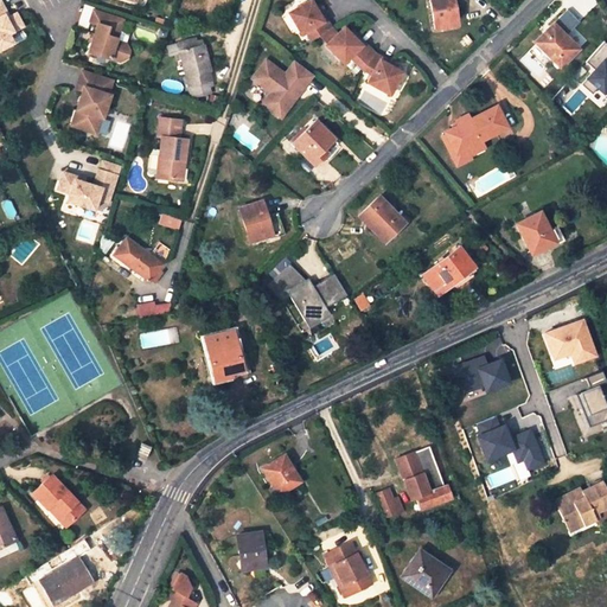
[(315,8),(311,0),(289,13),(302,34),(307,32),(312,40),(319,36),(331,29),(321,12),(318,13),(315,8)]
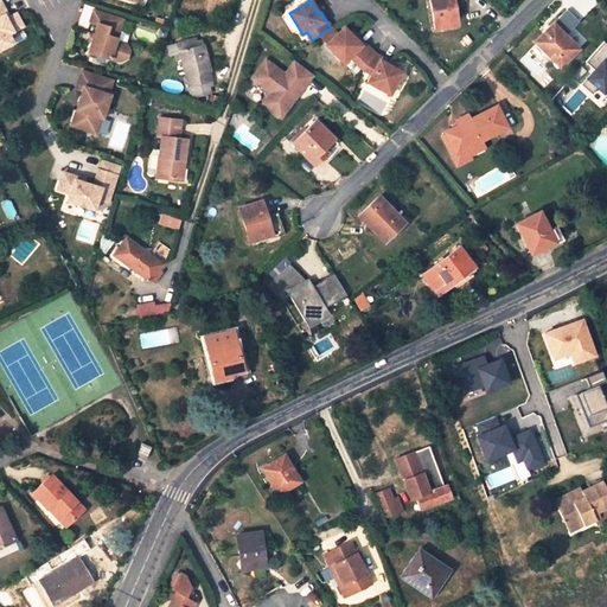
[(453,0),(430,0),(435,29),(458,25),(453,0)]
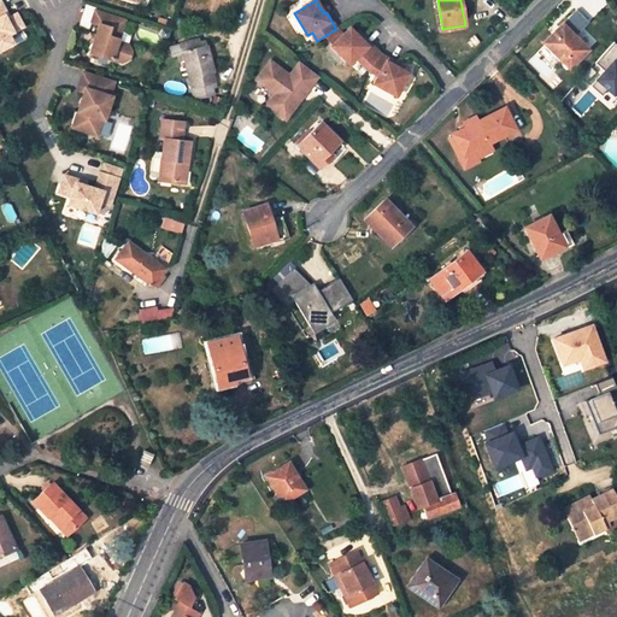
[(25,34),(18,19),(11,23),(3,6),(0,7),(0,56),(13,50),(10,41),(25,34)]
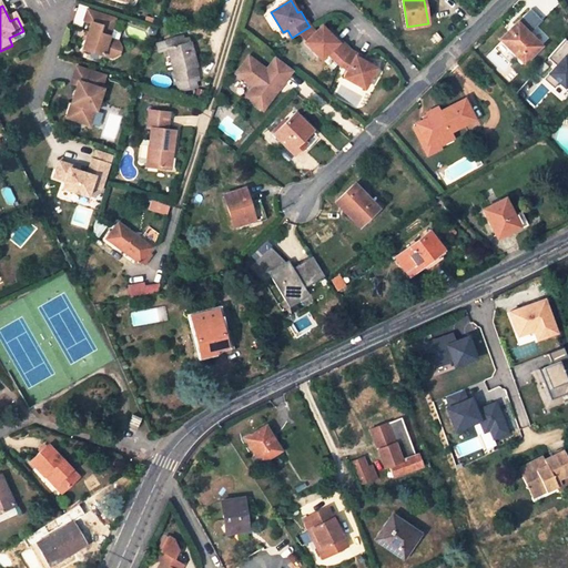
[(520,18),(531,30),(543,20),(531,7),(520,18)]
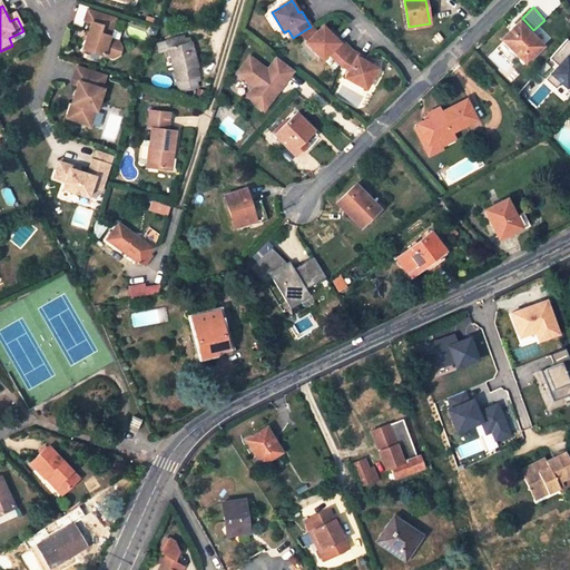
[(115,20),(87,11),(84,22),(91,25),(88,35),(86,41),(82,50),(104,57),(104,56),(114,59),(119,56),(121,49),(118,42),(109,40),(115,20)]
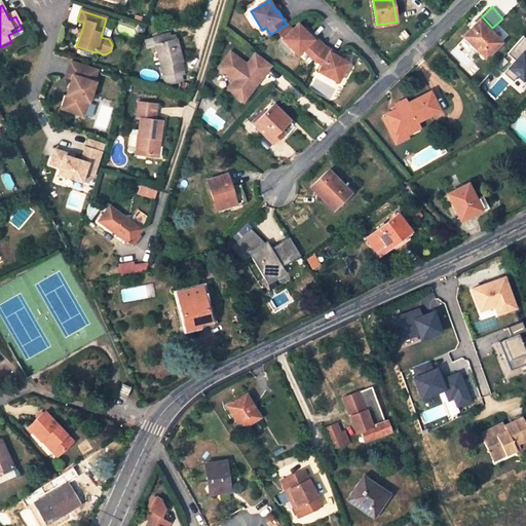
[(463,36),(481,53),(483,51),(487,57),(494,49),(492,47),(499,40),(480,21),(463,36)]
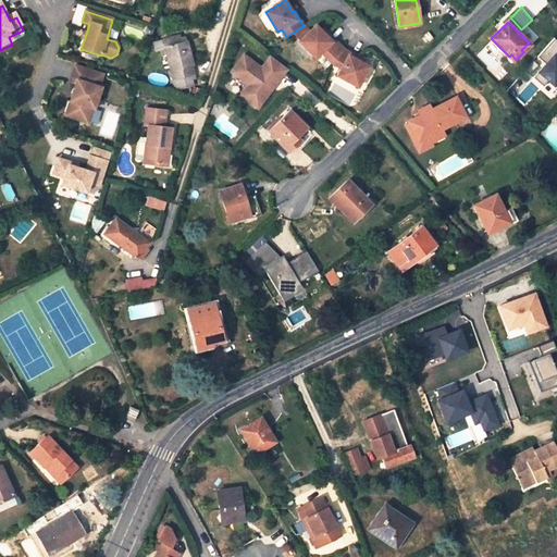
[(316,25),(310,32),(300,41),(299,41),(316,58),(322,52),(333,64),(344,49),(329,34),(325,36),(322,32),(316,25)]
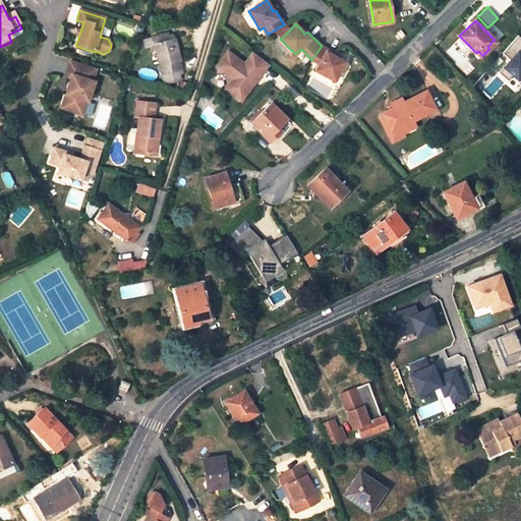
[(290,30),(284,24),(274,31),(281,39),(290,30)]
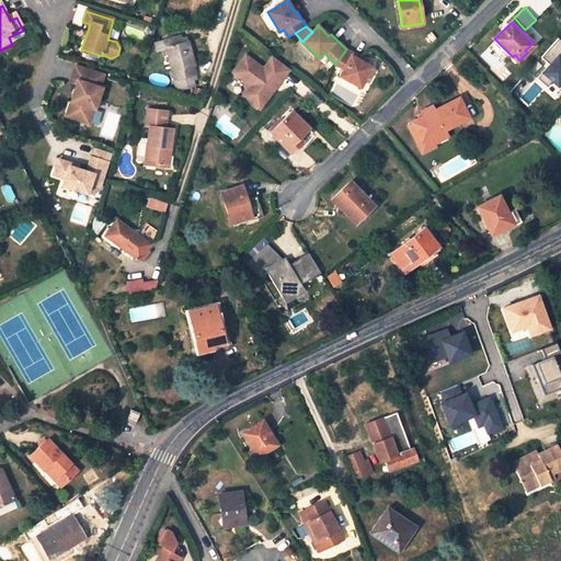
[(164,41),(175,81),(195,76),(193,67),(195,67),(189,41),(187,41),(181,43),(180,38),(180,36),(164,41)]
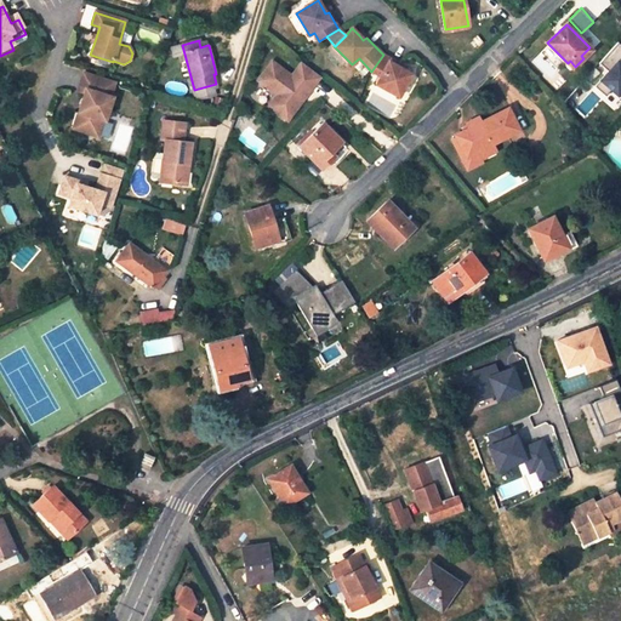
[(620,96),(620,44),(619,43),(602,63),(609,68),(599,80),(620,96)]
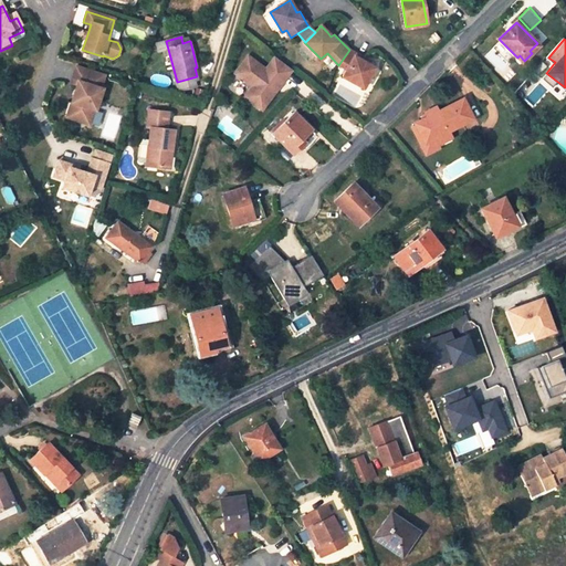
[(537,43),(530,51),(532,53),(540,45),(537,43)]
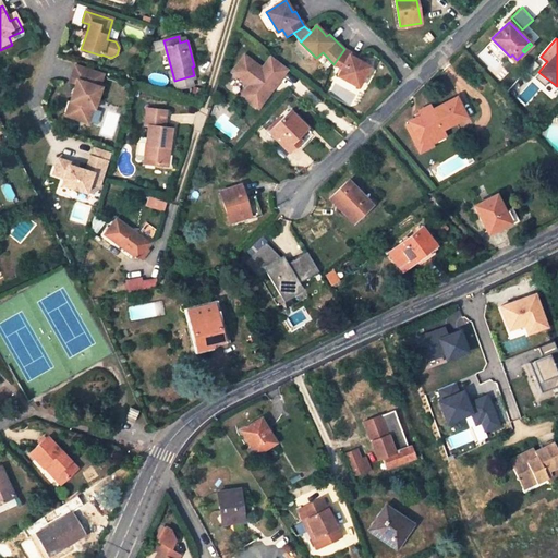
[(359,57),(344,49),(334,64),(342,69),(339,76),(359,87),(370,67),(363,63),(358,60),(359,57)]
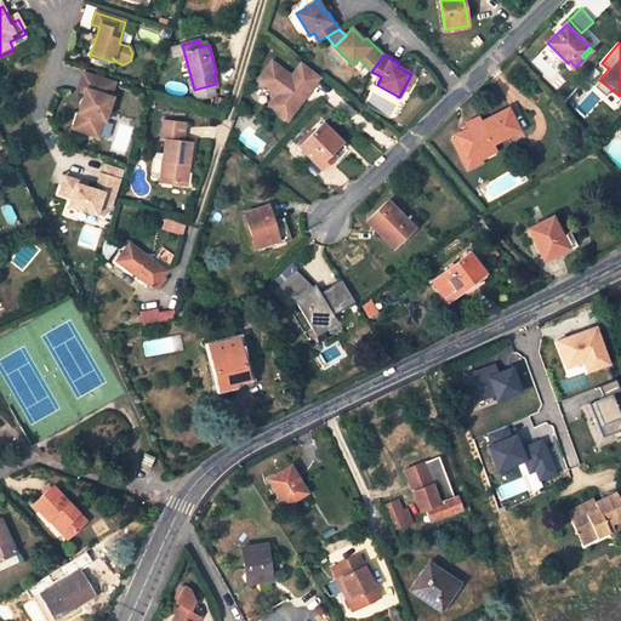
[(275,110),(288,120),(303,98),(301,97),(305,91),(307,92),(320,77),(301,62),(291,75),(272,61),(257,80),(277,95),(281,98),(274,108),(275,110)]
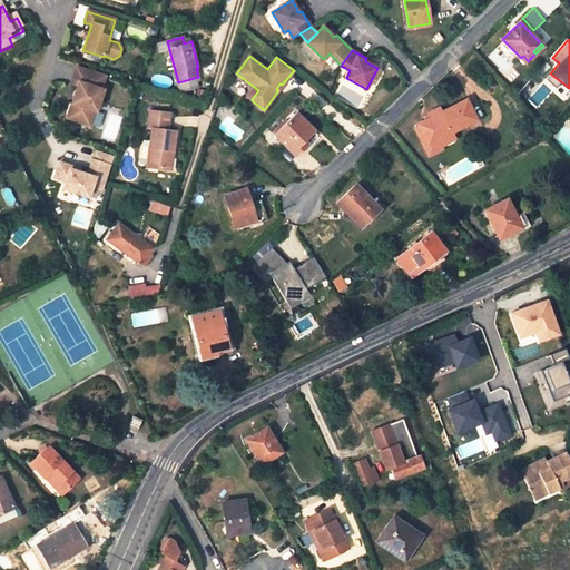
[(105,77),(76,68),(70,85),(77,87),(74,97),(79,99),(77,106),(75,105),(70,120),(89,127),(94,111),(97,112),(104,90),(101,90),(105,77)]
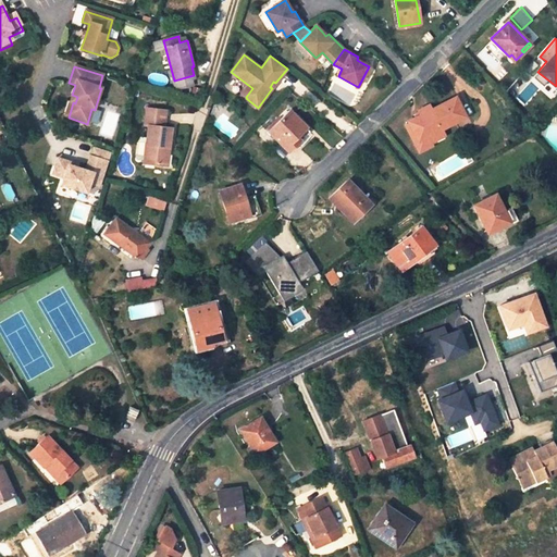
[(240,95),(247,99),(246,97),(252,88),(248,85),(240,95)]
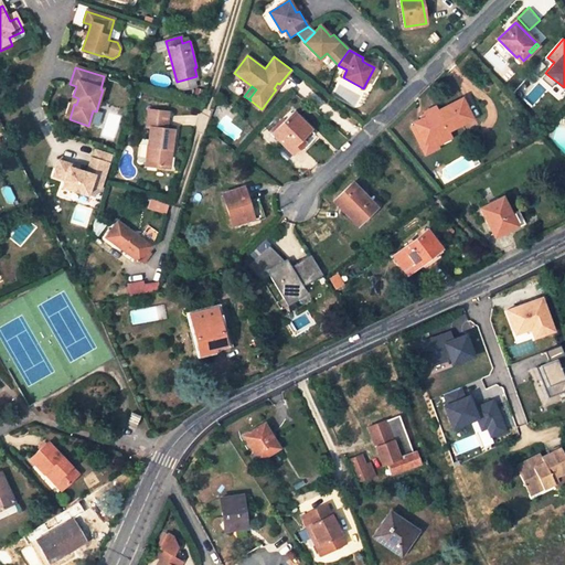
[(78,98),(73,96),(65,118),(70,119),(74,104),(76,105),(78,98)]
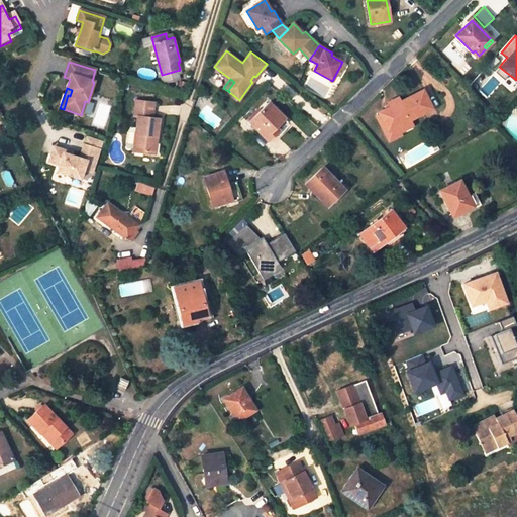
[(431,107),(423,90),(400,102),(398,98),(388,103),(390,107),(387,109),(379,113),(380,115),(388,131),(397,127),(399,132),(412,126),(410,121),(424,113),(423,111),(431,107)]
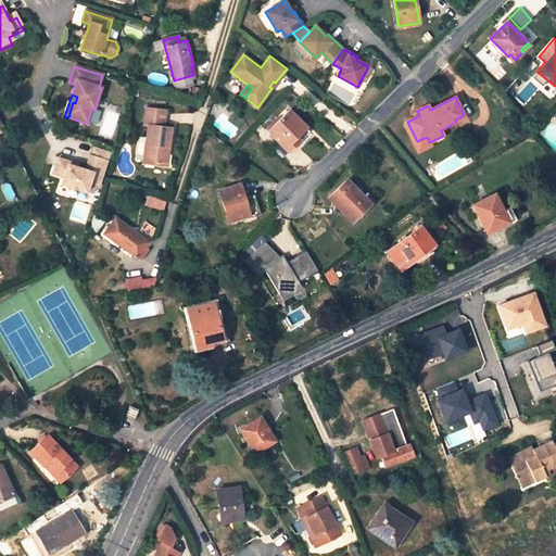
[(144,160),(144,163),(162,165),(164,148),(169,148),(172,128),(163,127),(165,111),(147,109),(144,125),(149,126),(147,138),(141,138),(138,140),(136,156),(139,160),(144,160)]
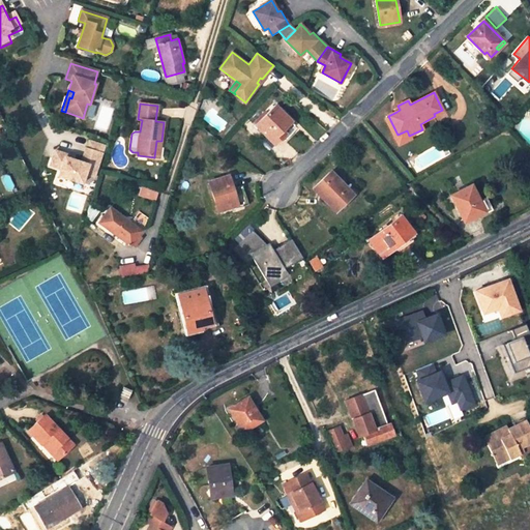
[(276,105),(256,124),(274,145),(283,138),(290,130),(295,125),(276,105)]
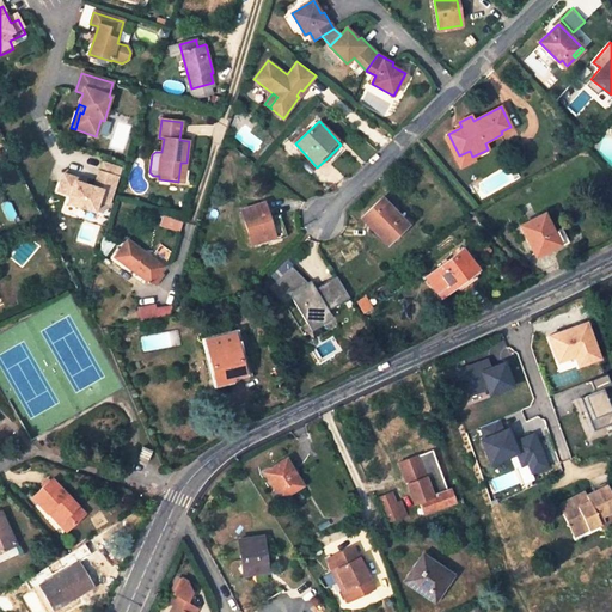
[(459,155),(450,136),(446,139),(461,167),(475,161),(472,157),(470,151),(459,155)]
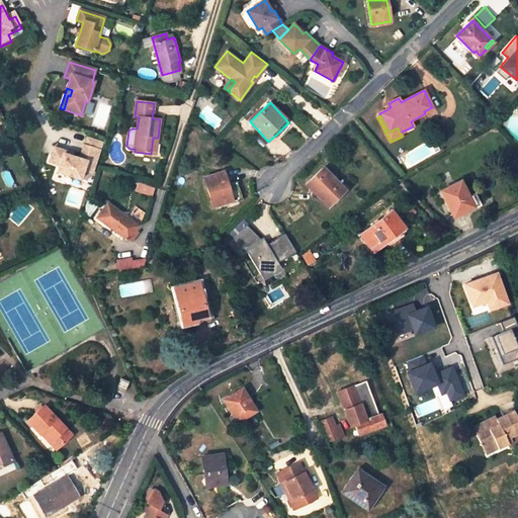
[(276,135),(279,138),(285,131),(283,127),(276,135)]
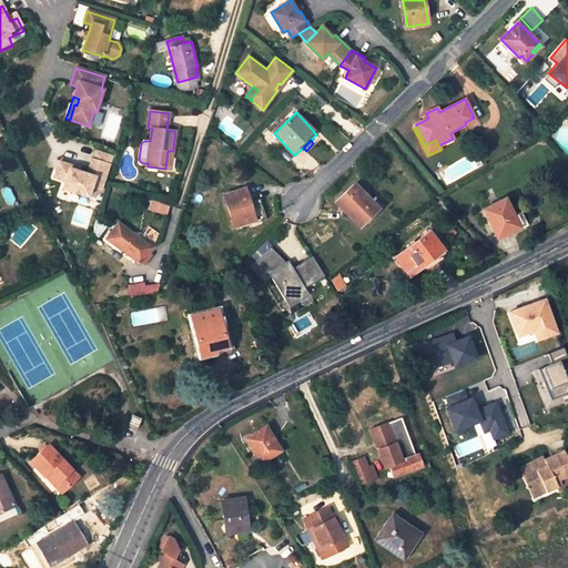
[(78,172),(70,170),(71,165),(60,161),(54,176),(66,181),(63,189),(89,198),(91,188),(101,191),(110,165),(94,160),(89,175),(78,172)]
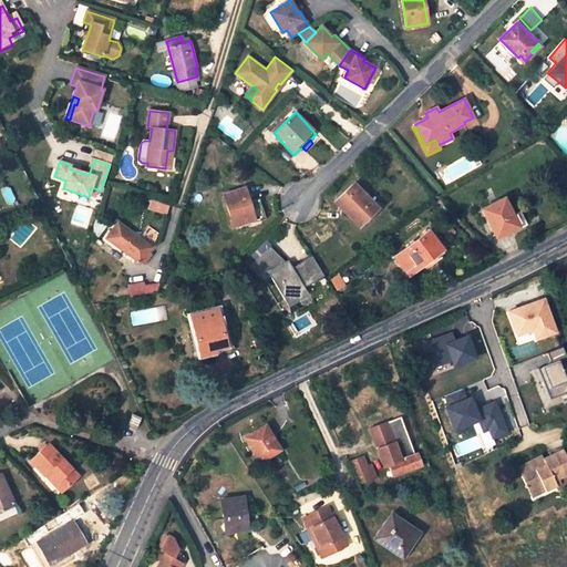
[(353,183),(334,202),(359,226),(378,208),(353,183)]
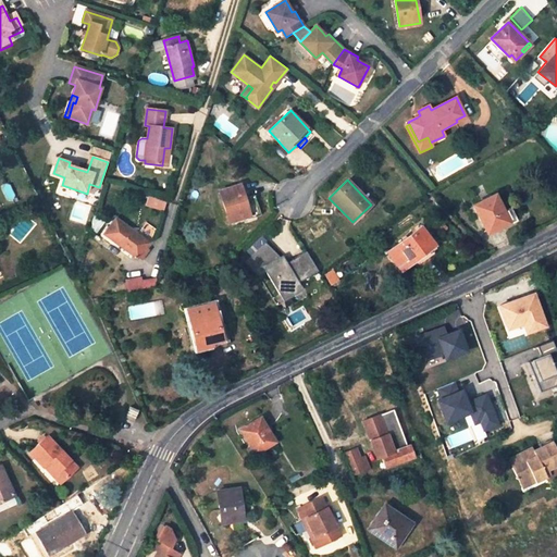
[(240,185),(220,192),(230,221),(249,214),(240,185)]
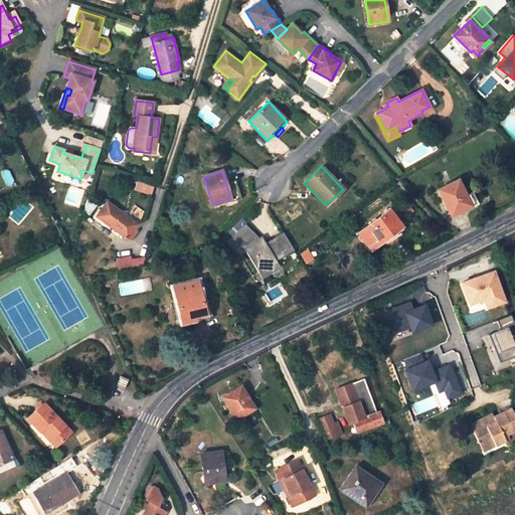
[(459,180),(439,191),(451,215),(478,202),(473,193),(466,195),(459,180)]
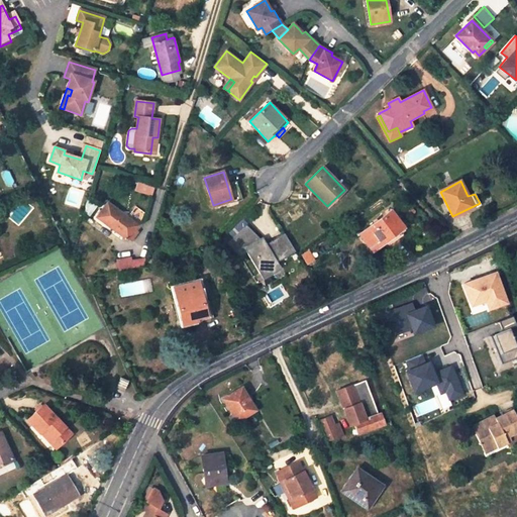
[(135,191),(150,196),(153,186),(138,182),(135,191)]
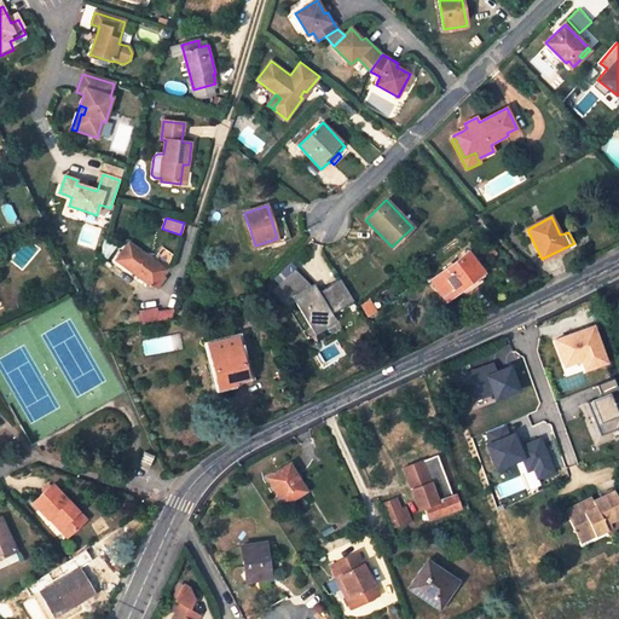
[(105,238),(100,254),(100,255),(110,243),(105,238)]
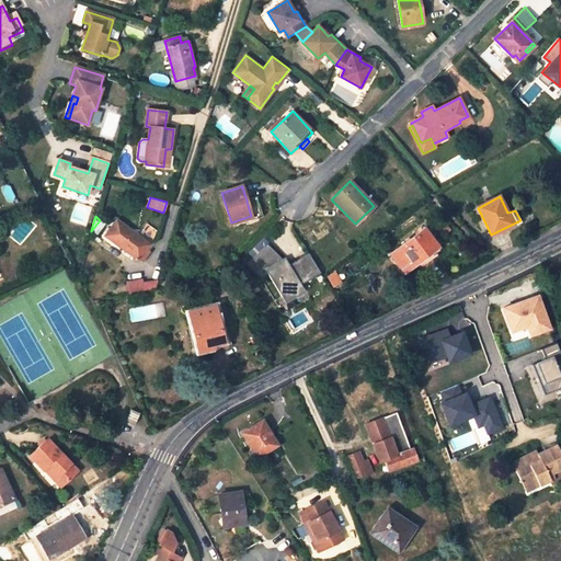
[(98,236),(105,225),(100,220),(91,231),(98,236)]
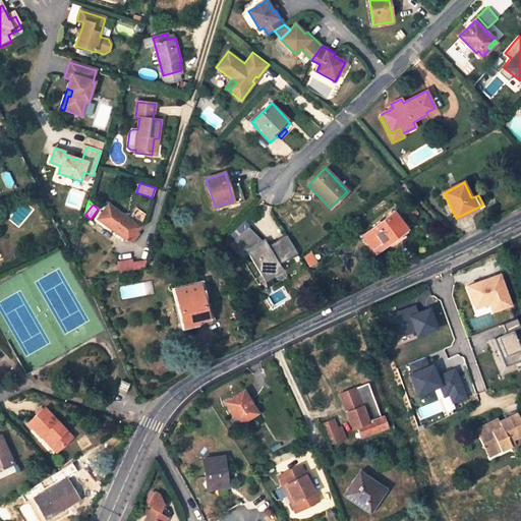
[(139,227),(108,205),(98,219),(129,242),(130,240),(133,242),(139,233),(136,231),(139,227)]
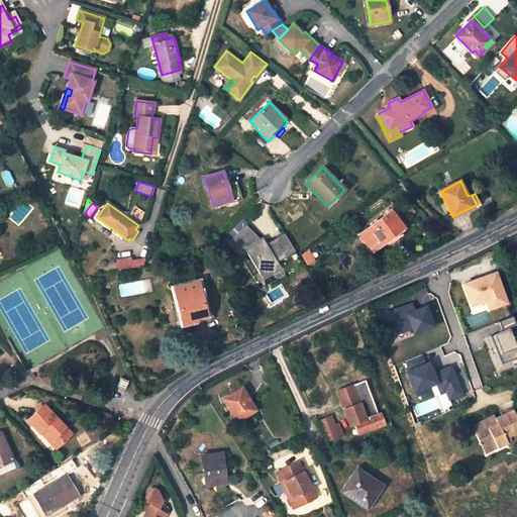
[(390,210),(359,233),(373,251),(384,242),(400,230),(397,226),(400,224),(390,210)]
